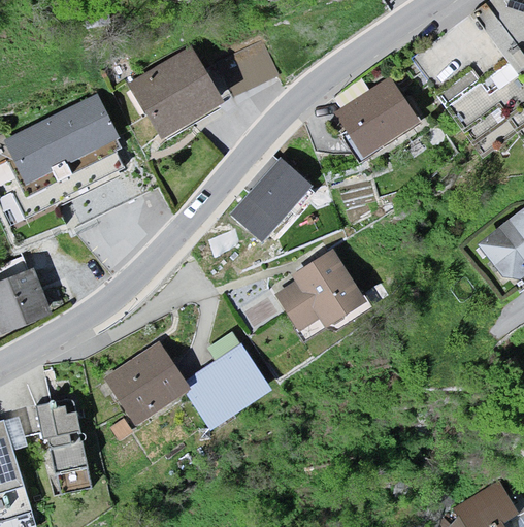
[(523,0),(488,0),(403,58),(479,158),(523,123),(523,0)]
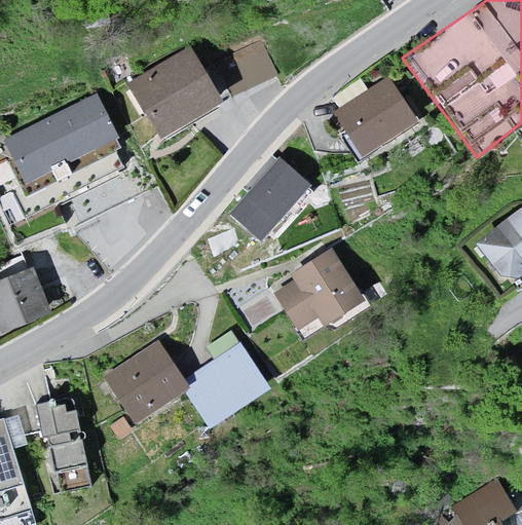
[(232,97),(277,76),(262,44),(217,65),(232,97)]
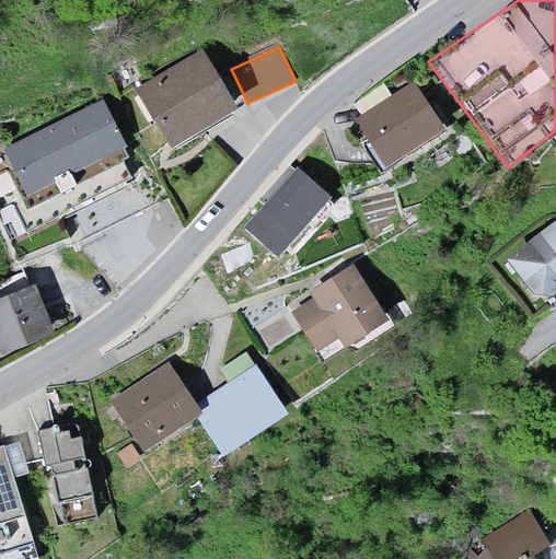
[(240,119),(204,54),(139,89),(175,154),(240,119)]
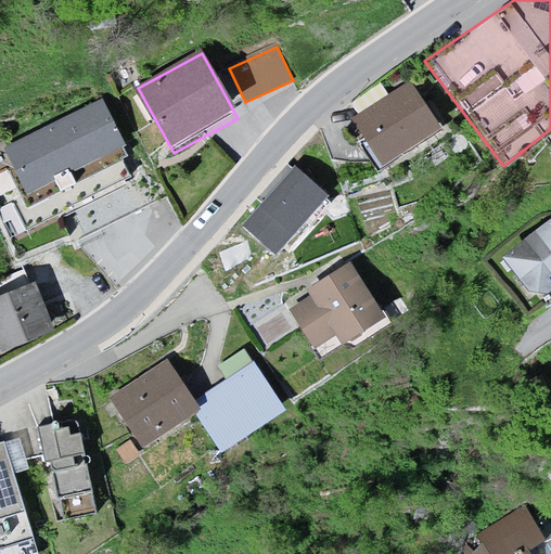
[(440,128),(409,78),(351,114),(383,164),(440,128)]
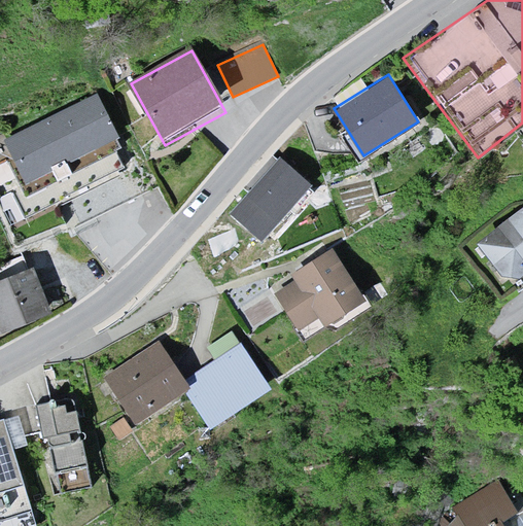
[(98,89),(5,132),(31,187),(124,144),(98,89)]
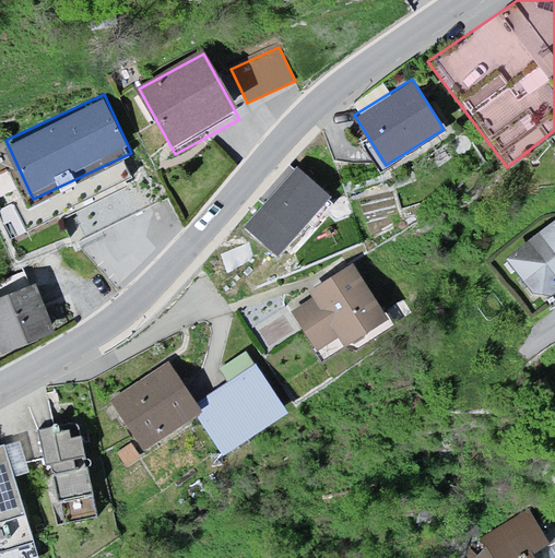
[(294,168),(240,233),(270,257),(326,197),(294,168)]
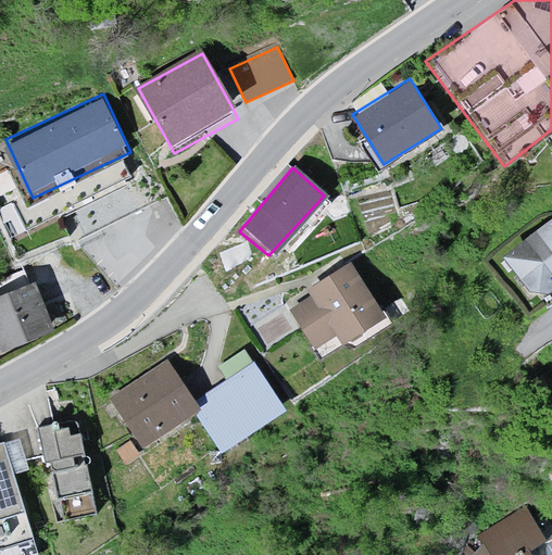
[(551,217),(498,257),(537,308),(551,297),(551,217)]
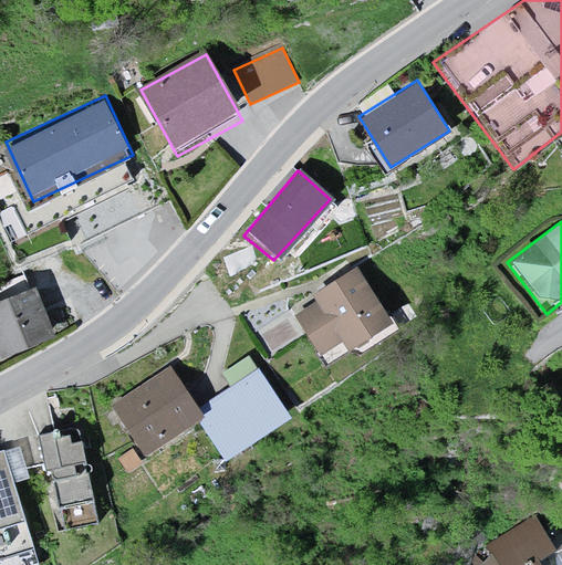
[(399,327),(355,265),(321,290),(323,306),(304,321),(326,352),(351,334),(364,353),(399,327)]
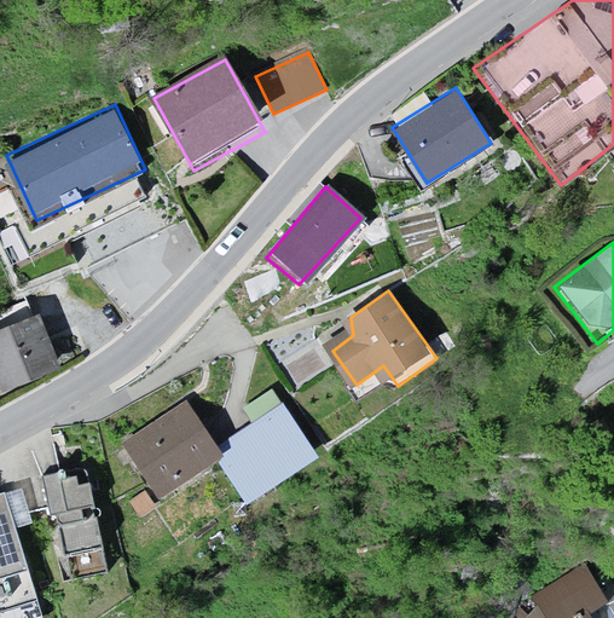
[(42,312),(0,328),(0,393),(64,369),(42,312)]
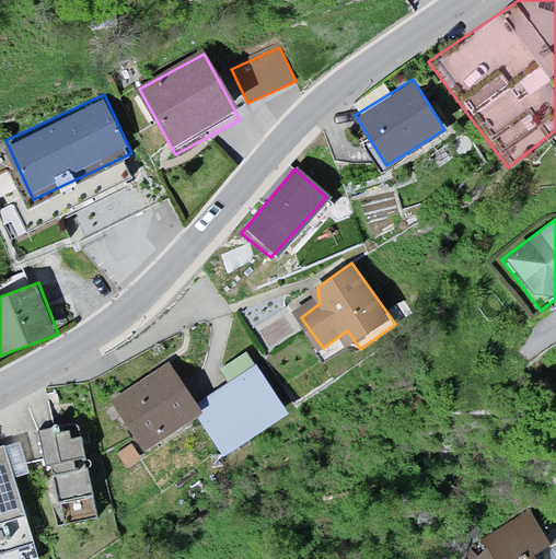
[(290,416),(247,354),(198,388),(174,353),(109,397),(146,451),(204,411),(232,455),(290,416)]
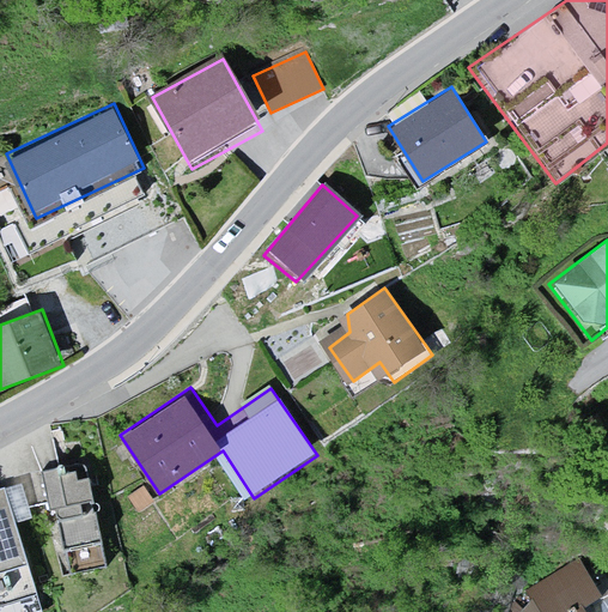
[(92,455),(41,468),(67,573),(117,559),(92,455)]
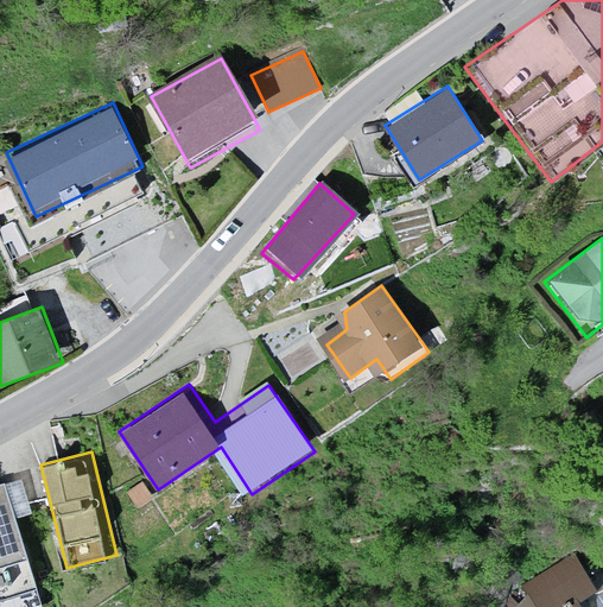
[(19,606),(48,598),(7,482),(0,485),(0,606),(19,606)]
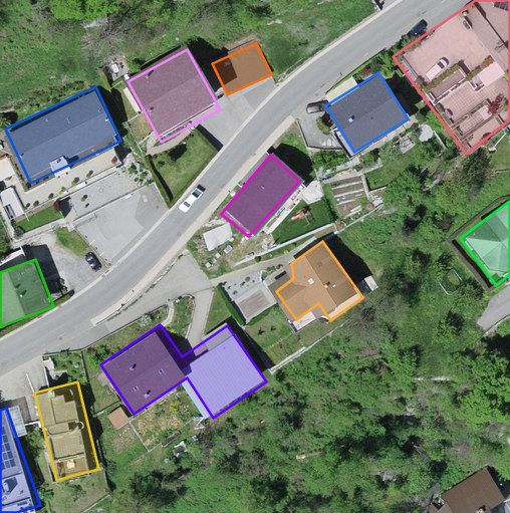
[(509,512),(509,492),(507,495),(488,464),(407,512),(509,512)]
